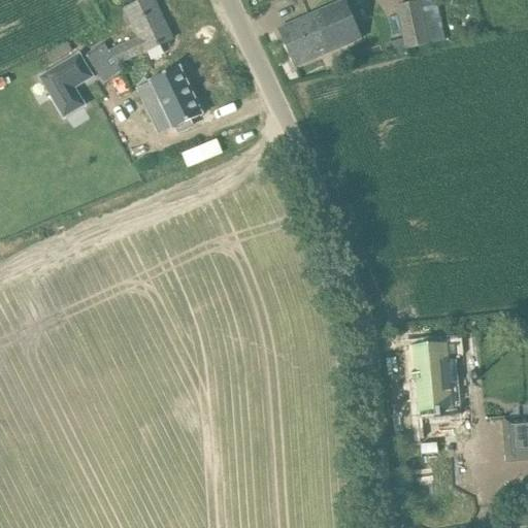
[(160,23),(150,0),(145,0),(126,9),(139,38),(109,53),(104,44),(87,56),(105,84),(123,72),(119,66),(145,52),(145,53),(171,40),(163,22),(160,23)]
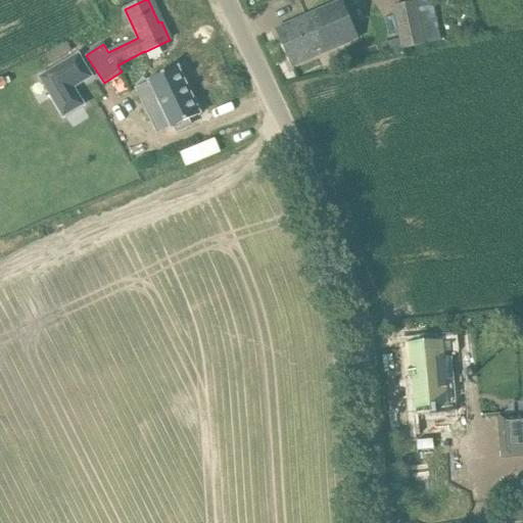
[(355,40),(339,2),(275,30),(291,67),(355,40)]
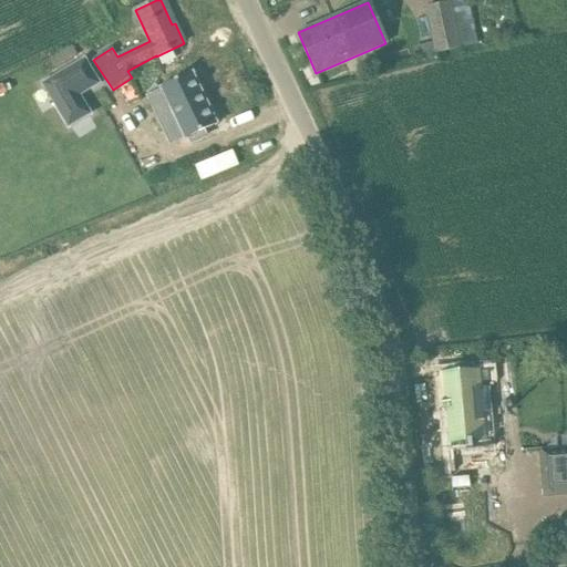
[(461,49),(451,2),(426,8),(435,54),(461,49)]
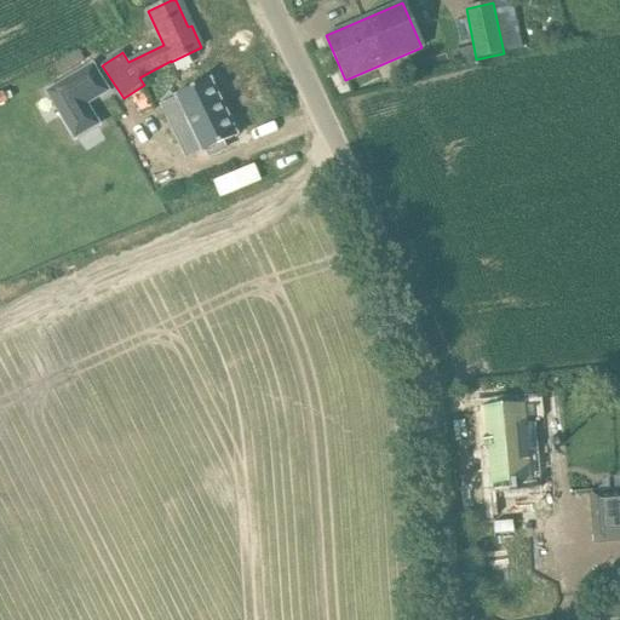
[(84,51),(61,65),(69,78),(92,64),(84,51)]
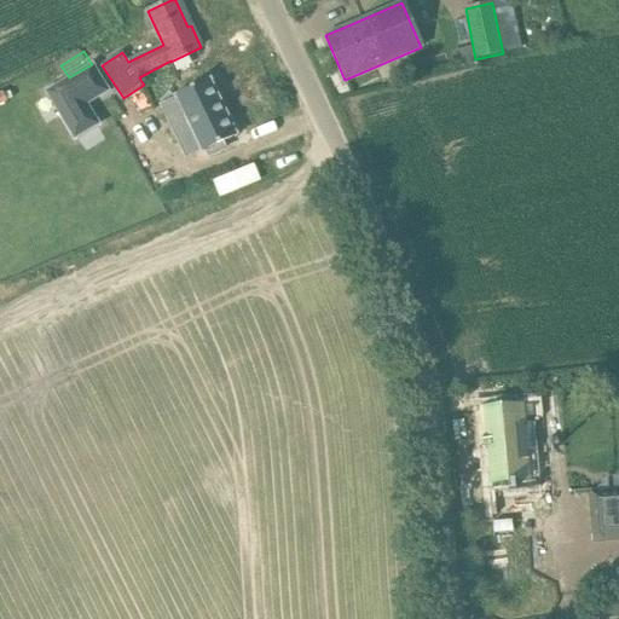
[(93,64),(46,92),(75,139),(100,125),(88,104),(98,98),(109,91),(93,64)]
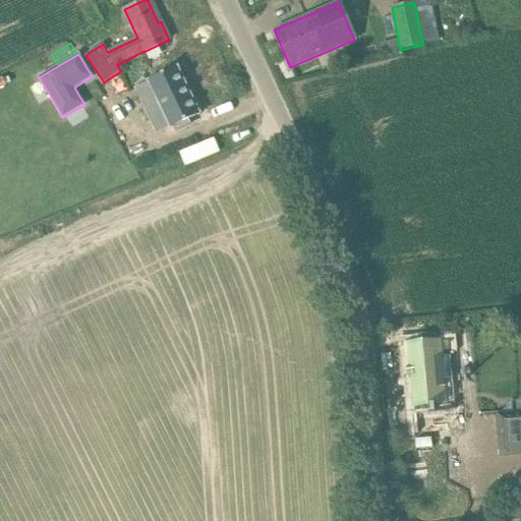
[(166,67),(136,80),(159,128),(188,114),(166,67)]
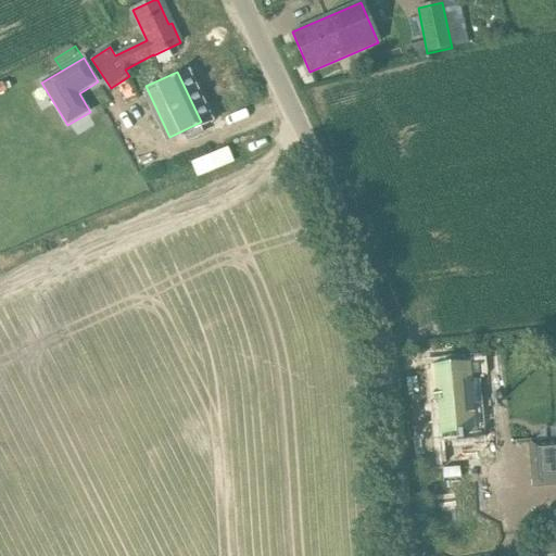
[(7,81),(0,84),(0,96),(11,91),(7,81)]
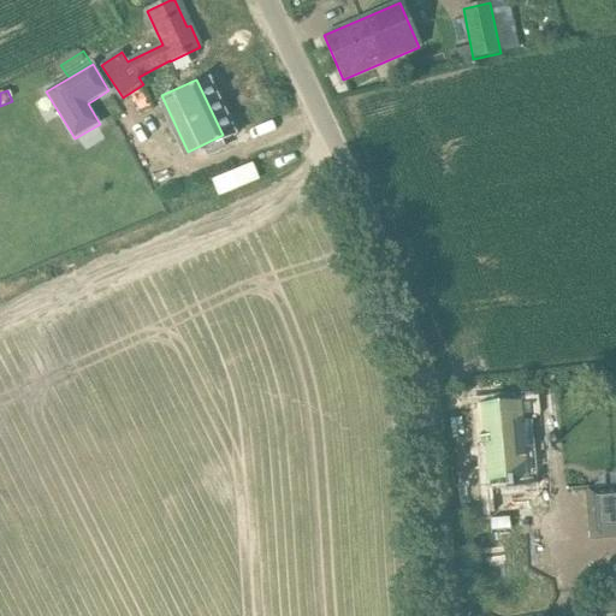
[(468,414),(463,415),(463,416),(469,416),(472,452),(467,452),(467,456),(477,455),(480,487),(497,485),(498,495),(503,493),(503,485),(516,484),(513,456),(523,455),(521,426),(526,425),(526,424),(521,424),(520,412),(525,410),(525,409),(504,410),(468,414)]
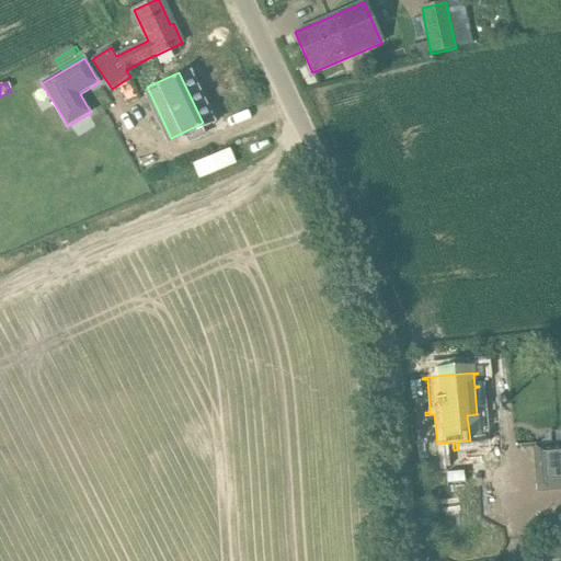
[(560,489),(560,444),(536,446),(539,491),(560,489)]
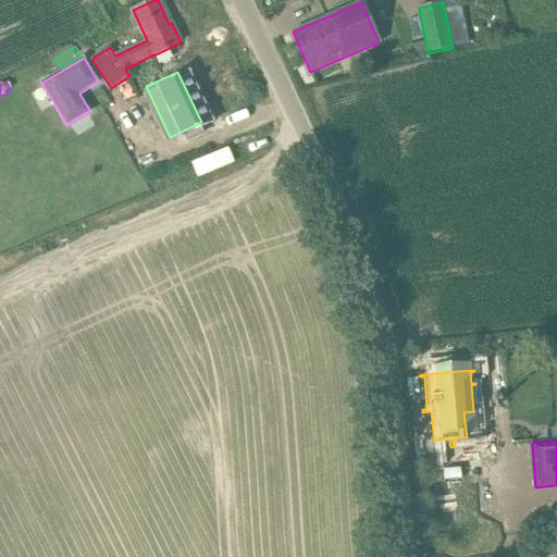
[(508,498),(482,499),(483,515),(509,512),(508,498)]
